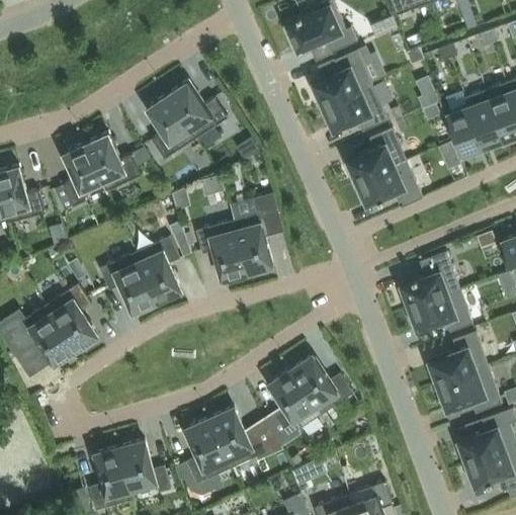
[(296,19),(284,24),(287,31),(284,33),(290,46),(293,45),(296,52),(345,30),(331,0),(328,0),(315,6),(317,10),(301,17),(299,15),(295,17),(296,19)]
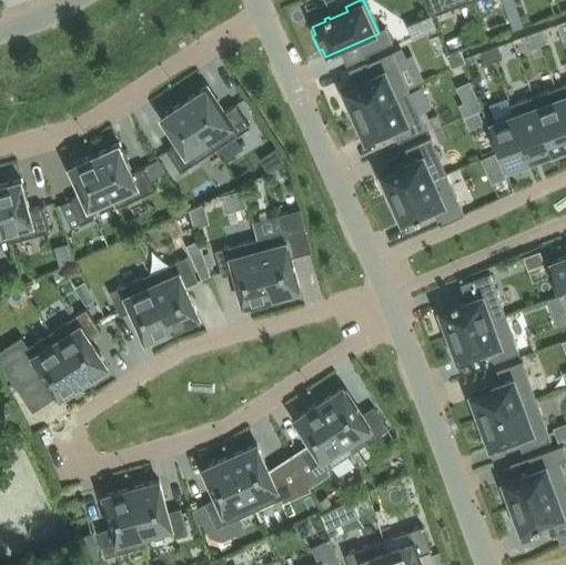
[(426,0),(433,17),(471,3),(468,0),(426,0)]
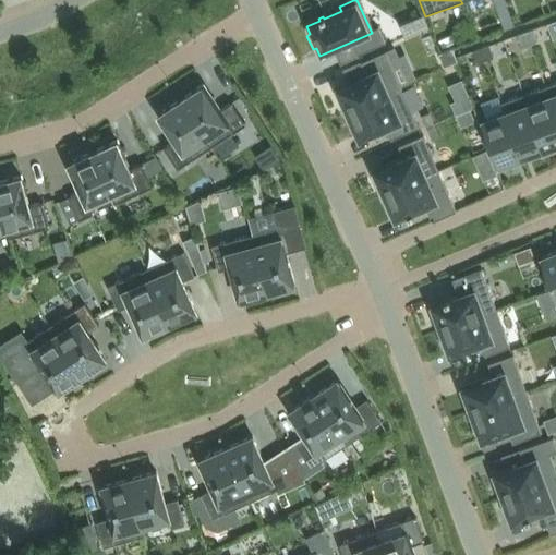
[(504,4),(495,8),(498,16),(507,12),(504,4)]
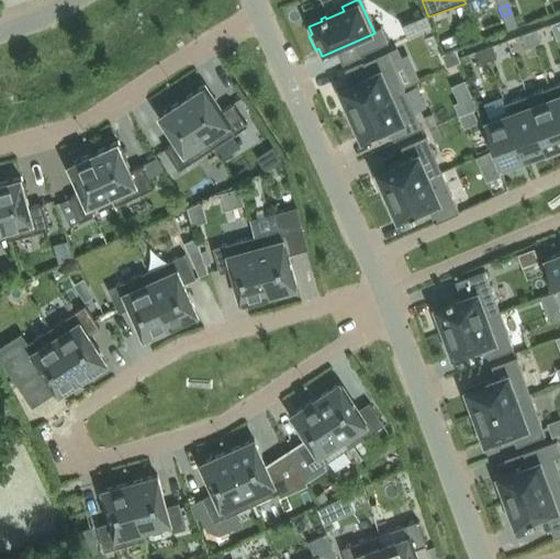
[(425,17),(401,28),(406,40),(430,30),(425,17)]
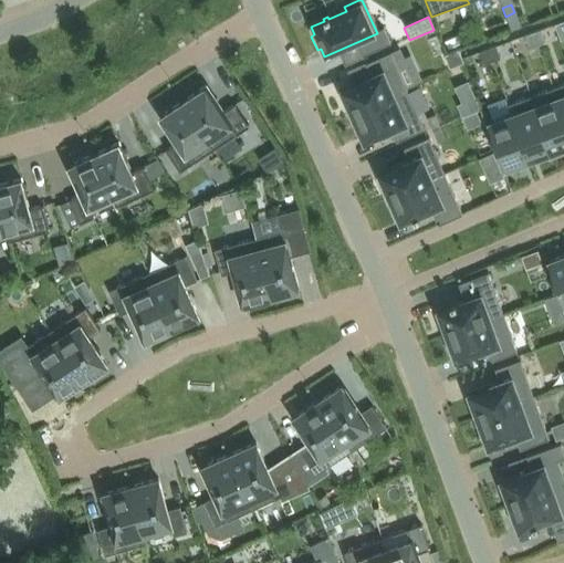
[(540,32),(531,34),(535,48),(544,44),(540,32)]
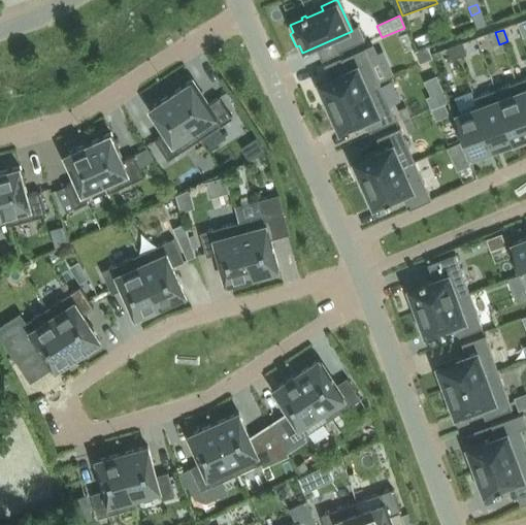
[(488,35),(492,46),(499,44),(495,32),(488,35)]
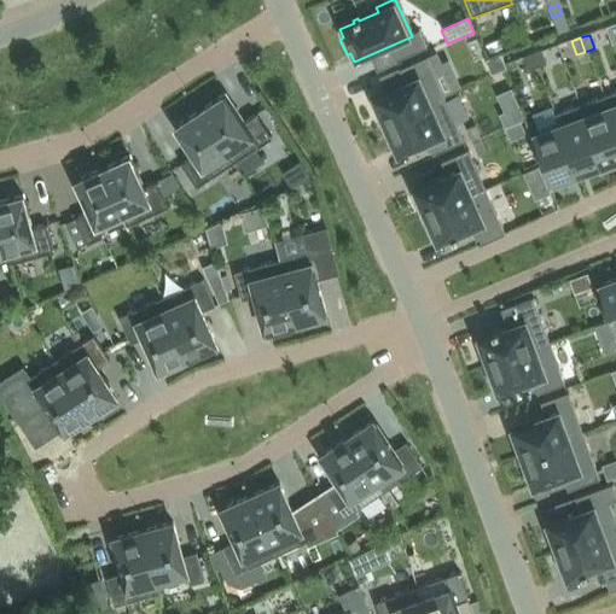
[(540,53),(532,56),(536,70),(545,66),(540,53)]
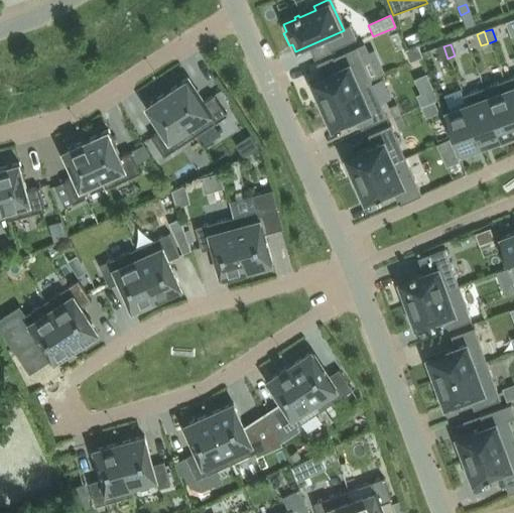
[(443,46),(435,49),(439,60),(447,58),(443,46)]
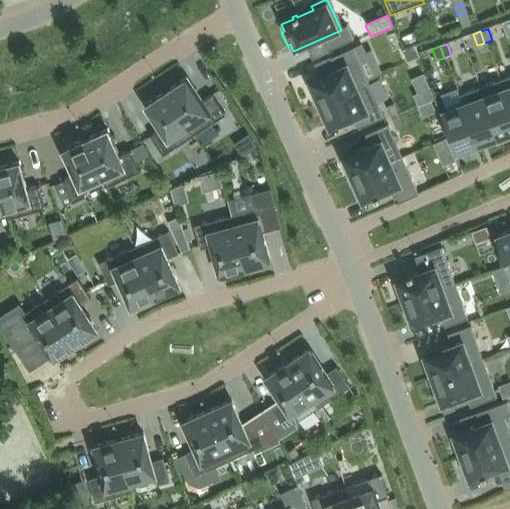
[(335,70),(307,82),(318,106),(367,84),(352,49),(330,59),(335,70)]
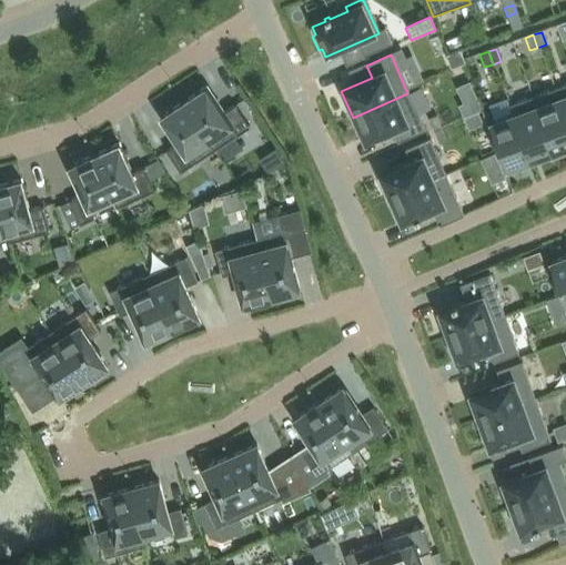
[(565,86),(554,91),(565,124),(565,86)]
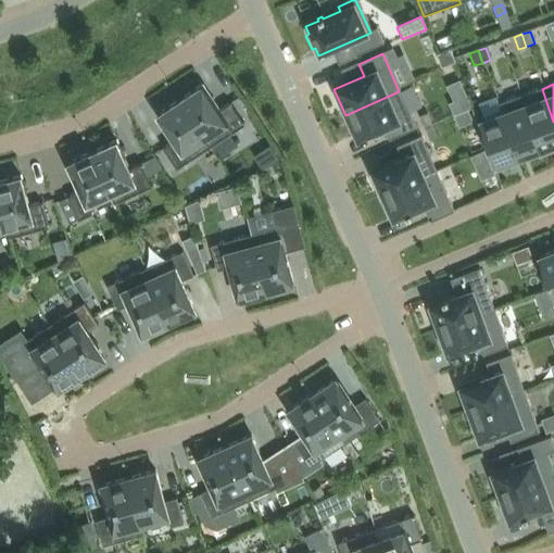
[(228,104),(217,112),(201,87),(178,102),(210,149),(243,127),(228,104)]
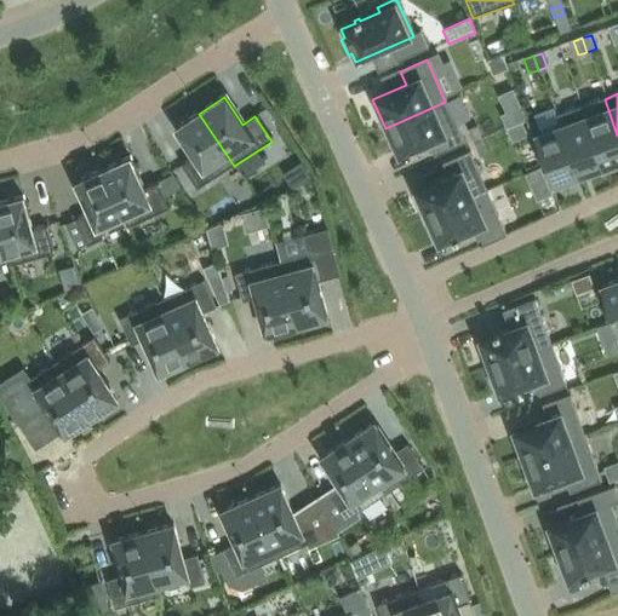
[(617,136),(605,99),(579,109),(601,168),(601,170),(617,162),(617,136)]
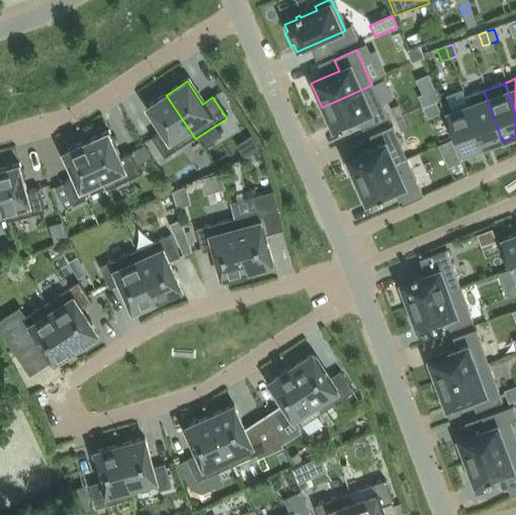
[(371,85),(322,107),(332,132),(356,120),(361,132),(388,120),(371,85)]
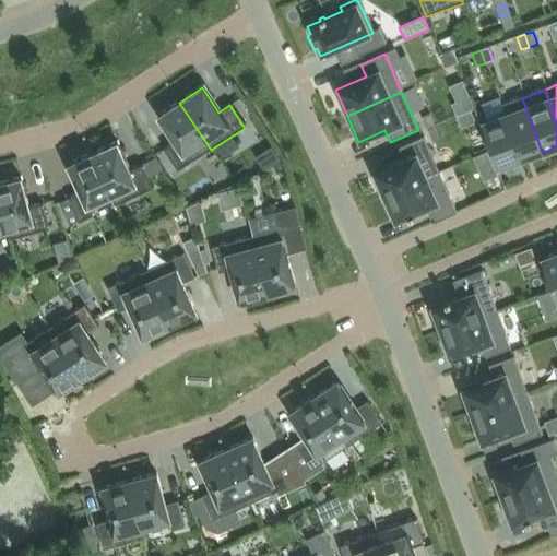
[(467,97),(449,106),(455,118),(469,111),(473,110),(467,97)]
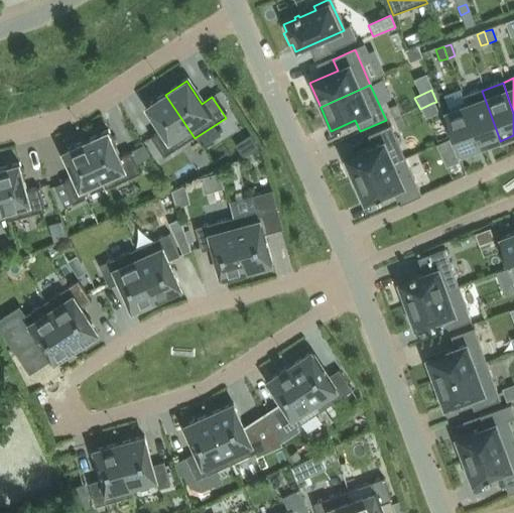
[(480,147),(500,140),(482,91),(461,98),(465,107),(480,147)]
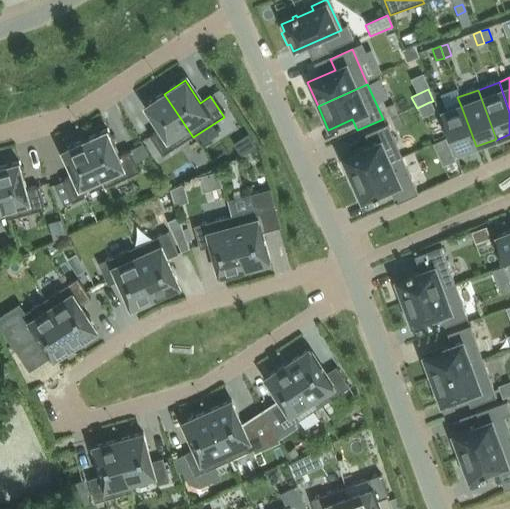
[(148,137),(161,157),(193,137),(164,94),(143,107),(158,131),(148,137)]
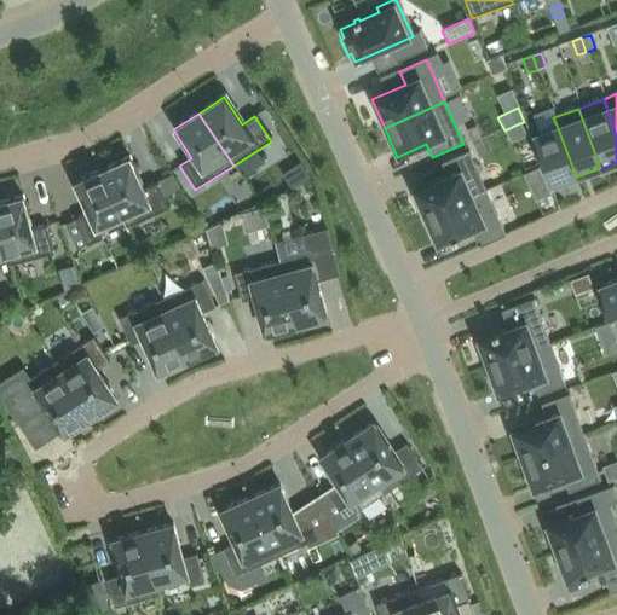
[(519,123),(505,131),(511,144),(525,137),(519,123)]
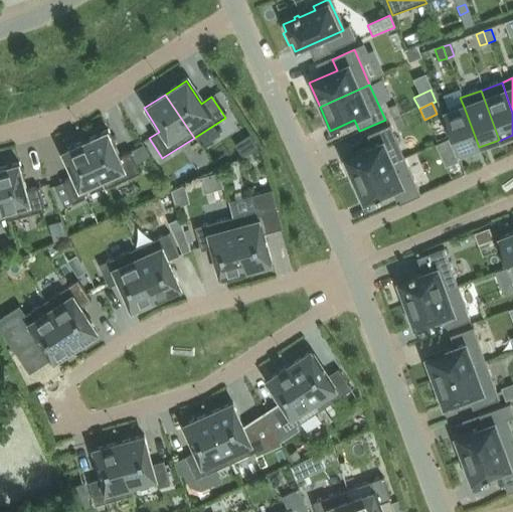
[(458,155),(479,147),(464,107),(444,115),(458,155)]
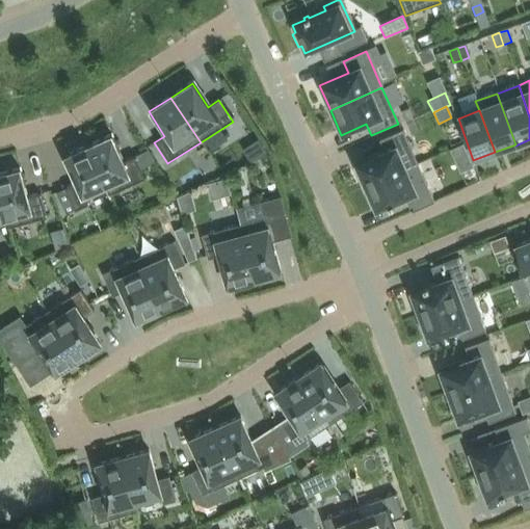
[(383,153),(354,165),(359,174),(355,175),(361,187),(364,186),(365,188),(416,165),(401,131),(378,141),(383,153)]
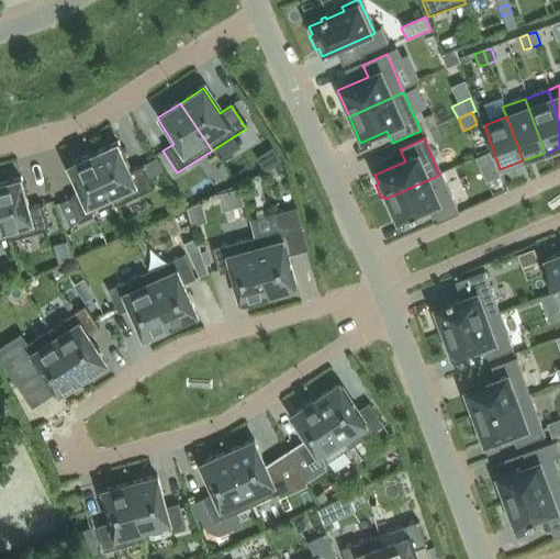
[(112,203),(114,209),(152,191),(142,167),(130,172),(116,144),(91,156),(113,203),(112,203)]
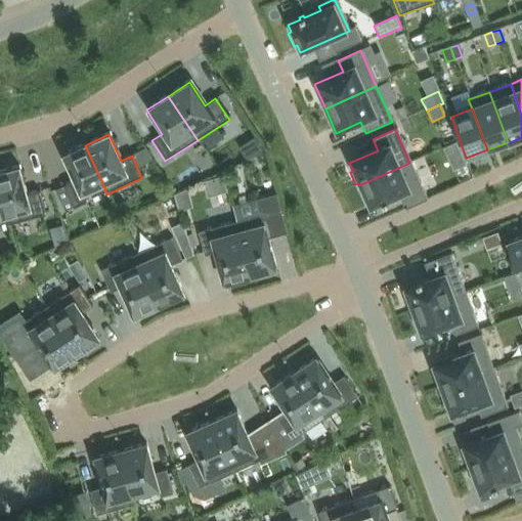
[(254,139),(237,149),(246,162),(262,152),(254,139)]
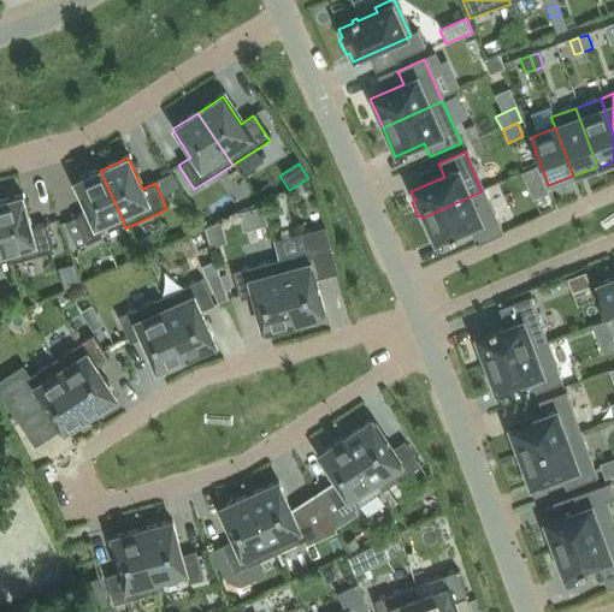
[(535,168),(520,176),(526,188),(541,182),(535,168)]
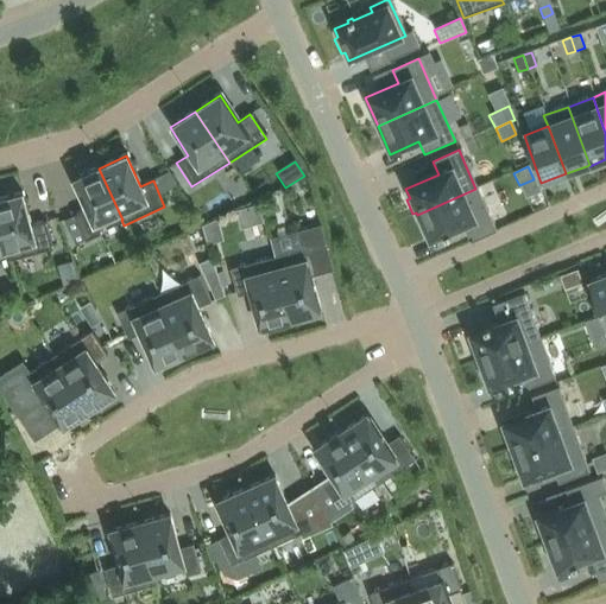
[(99,169),(71,180),(86,210),(73,216),(73,217),(80,234),(84,242),(99,236),(96,230),(121,220),(122,220),(99,169)]
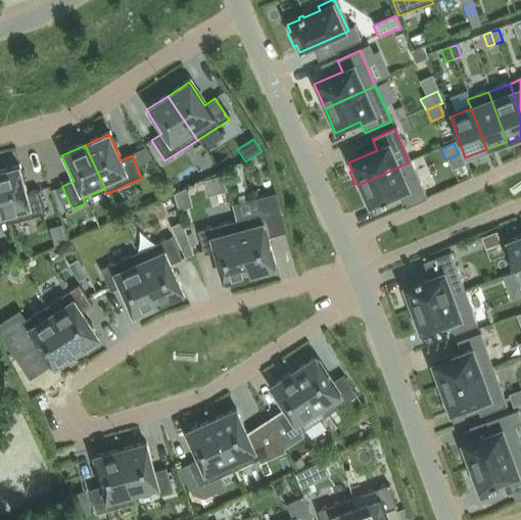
[(360,187),(357,188),(363,201),(366,199),(369,207),(381,202),(382,204),(386,202),(385,200),(396,195),(404,209),(426,199),(409,162),(359,185),(360,187)]
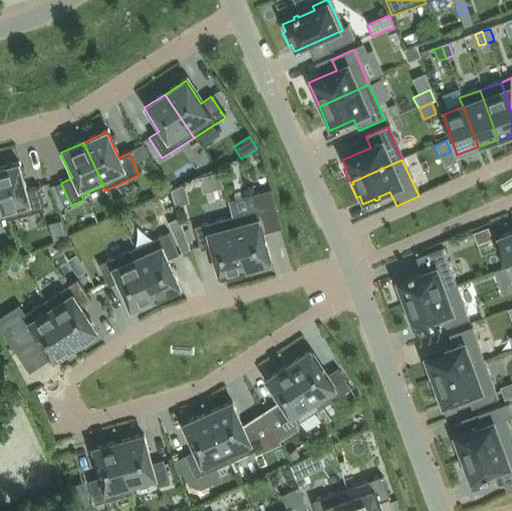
[(37,188),(25,192),(18,165),(0,170),(0,198),(5,217),(6,222),(43,212),(37,188)]
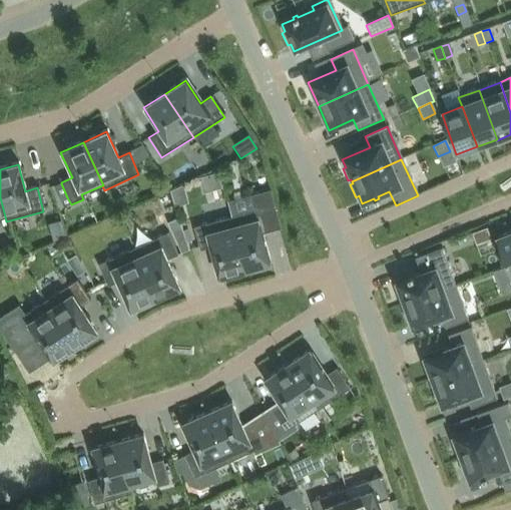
[(67,197),(61,183),(53,186),(59,200),(67,197)]
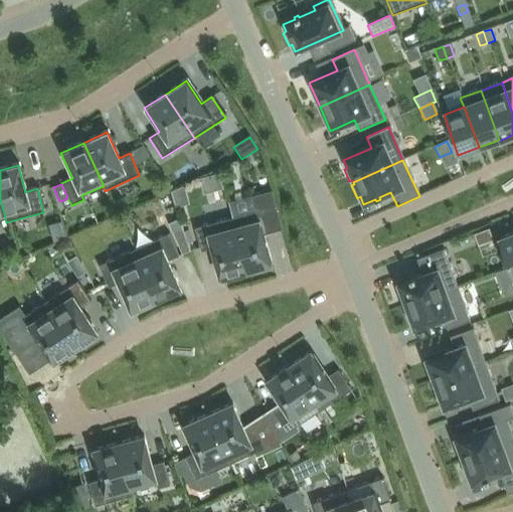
[(183,188),(171,193),(175,208),(188,205),(183,188)]
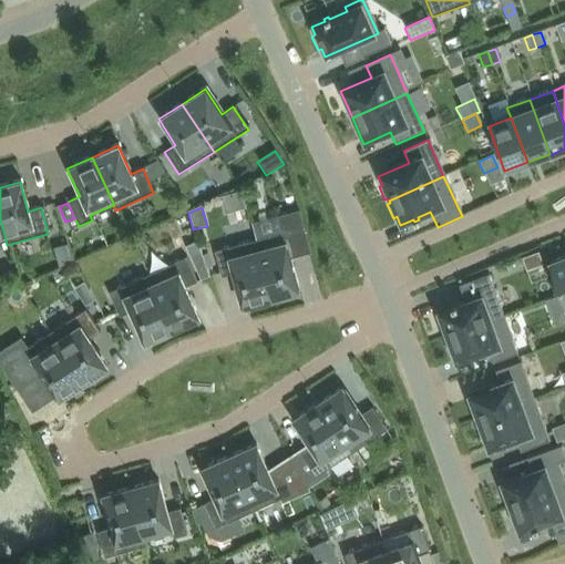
[(270,299),(298,291),(289,259),(310,254),(298,211),(276,217),(280,234),(254,242),(270,299)]
